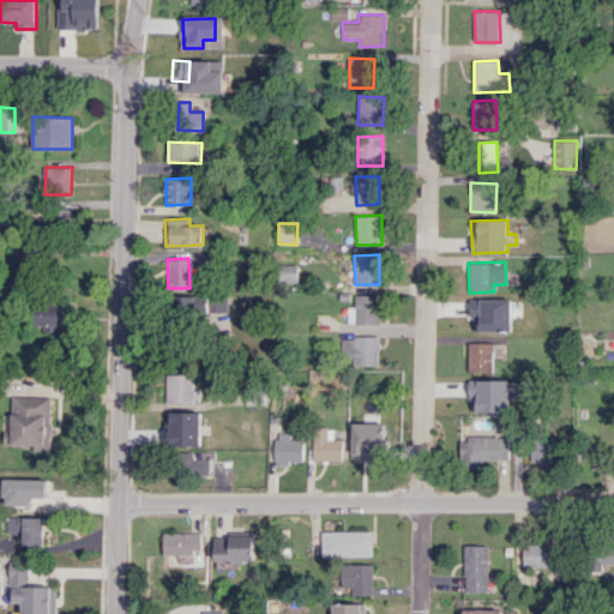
[(298,282),(296,264),(278,264),(278,282),(298,282)]
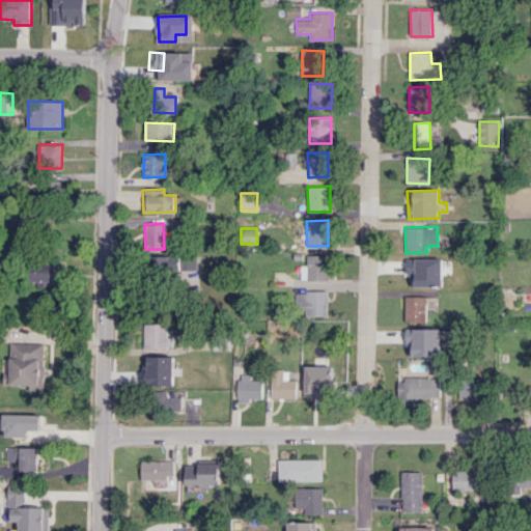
[(178,255),(150,256),(151,276),(178,275),(178,255)]
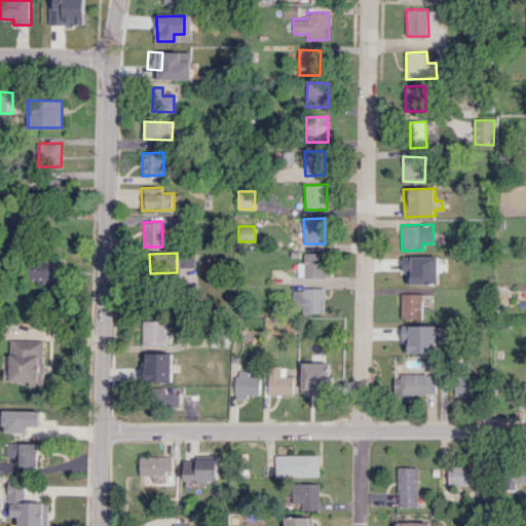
[(324,277),(324,253),(303,253),(303,263),(297,263),(297,276),(324,277)]
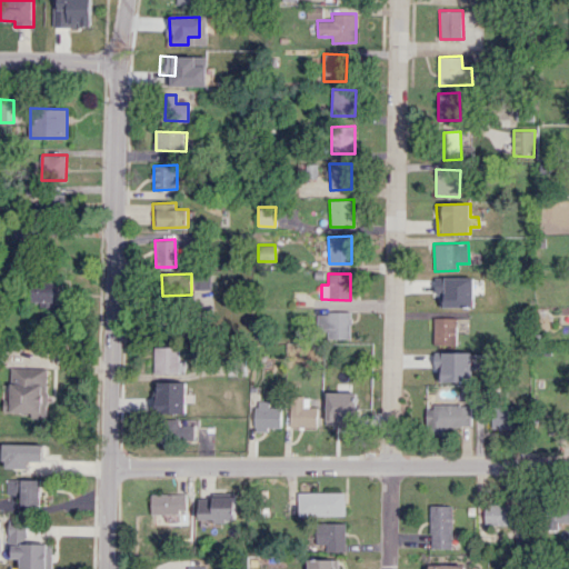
[(458,307),(458,290),(466,289),(465,280),(433,280),(435,308),(458,307)]
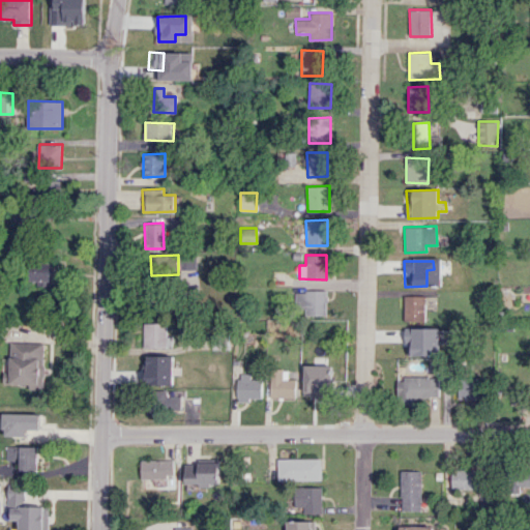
[(30,284),(55,284),(55,263),(30,262),(30,284)]
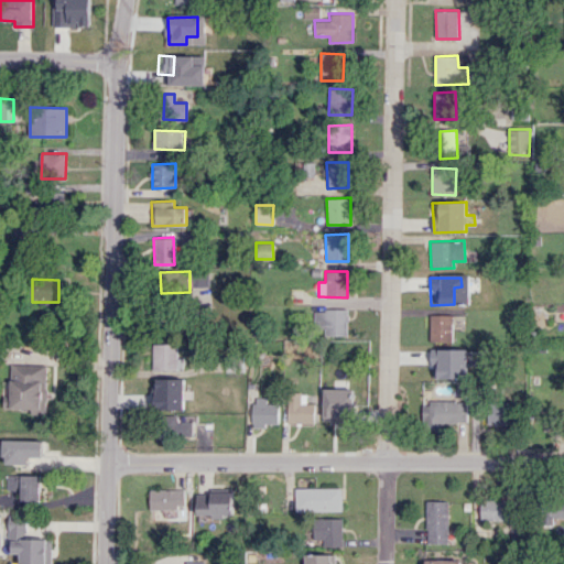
[(347,336),(348,310),(314,308),(314,335),(347,336)]
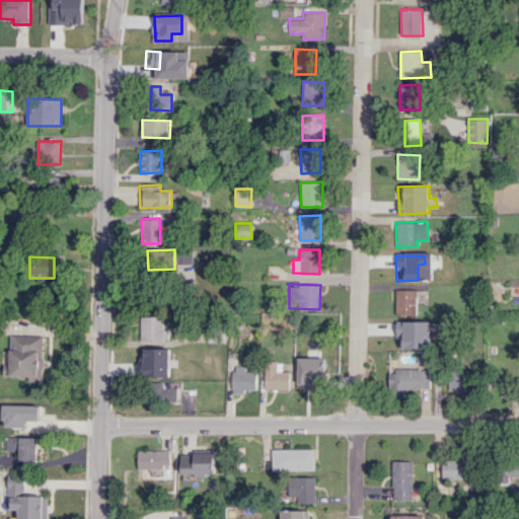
[(416,290),(395,289),(395,314),(416,314),(416,290)]
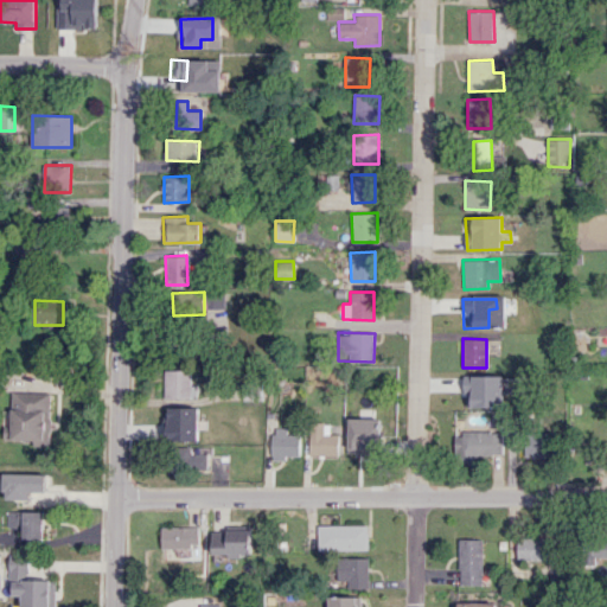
[(165,397),(197,396),(197,385),(191,385),(191,370),(164,370),(165,397)]
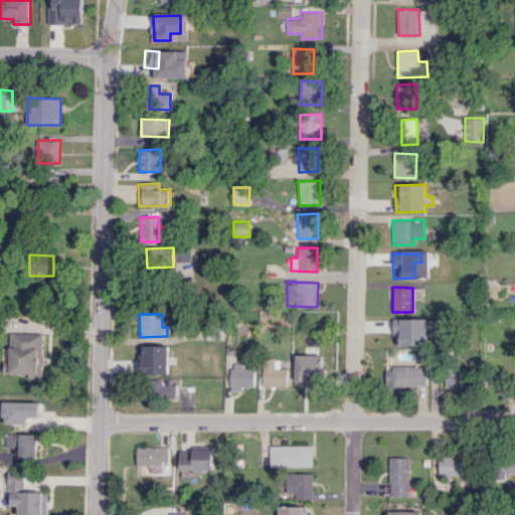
[(41,374),(42,333),(9,332),(8,373),(41,374)]
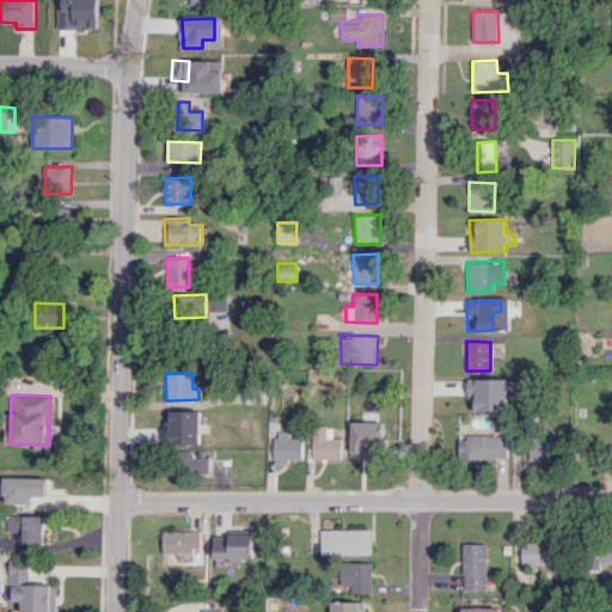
[(353,458),(374,458),(373,408),(353,408),(353,458)]
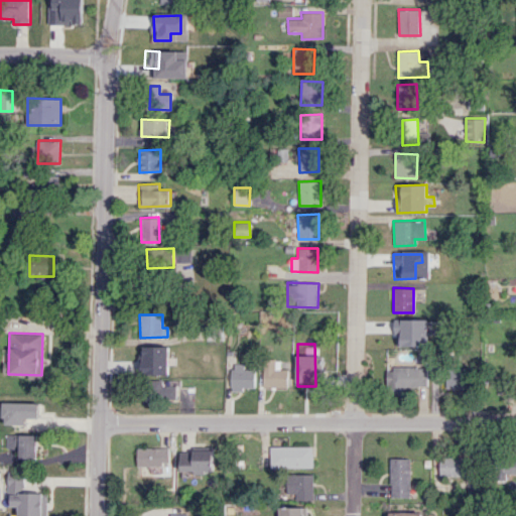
[(168,347),(143,346),(142,373),(168,374),(168,347)]
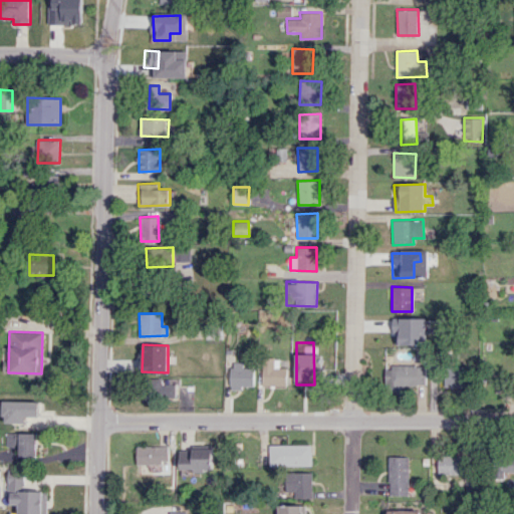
[(262,384),(286,386),(286,367),(279,367),(279,357),(262,357),(262,384)]
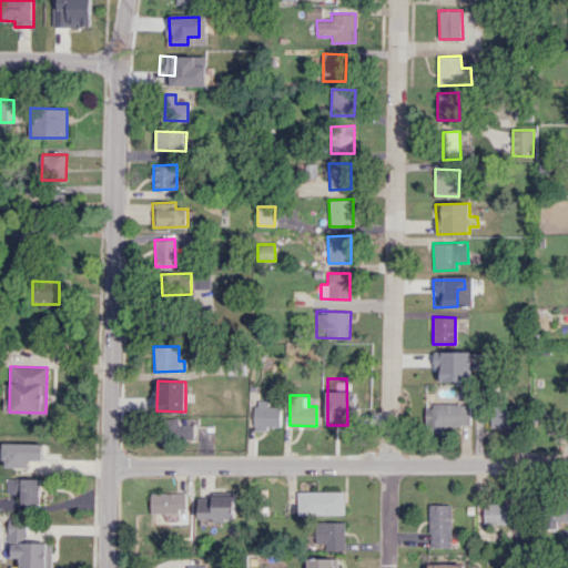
[(281,406),(267,406),(267,401),(254,401),(254,429),(266,430),(266,426),(280,426),(281,406)]
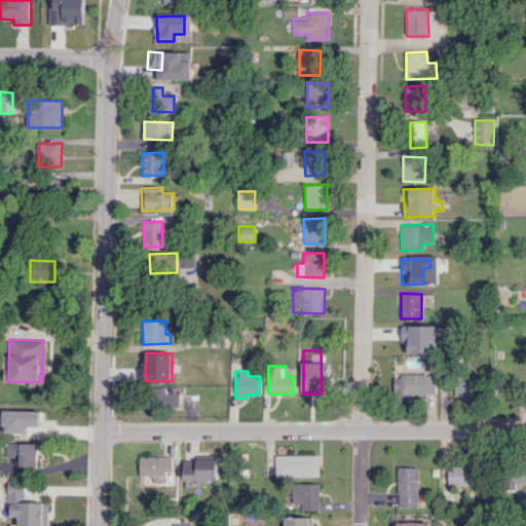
[(435,374),(393,374),(393,396),(435,396),(435,374)]
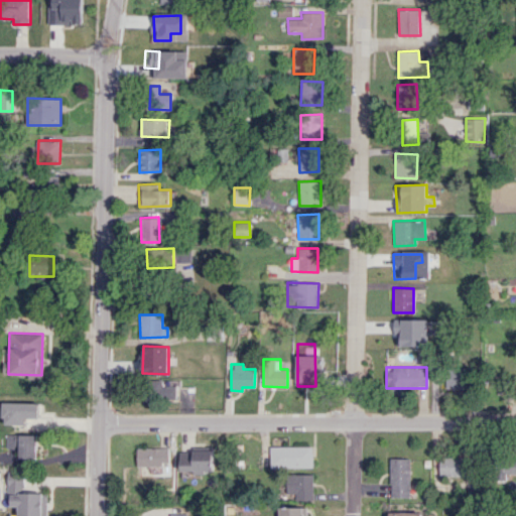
[(445,368),(445,388),(469,388),(470,368),(445,368)]
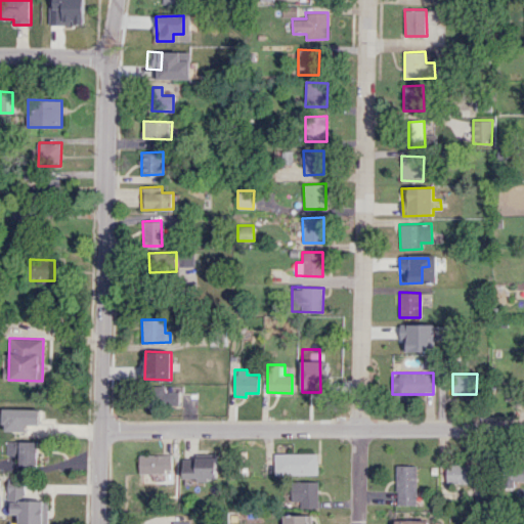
[(179,405),(178,386),(168,386),(148,386),(149,405),(179,405)]
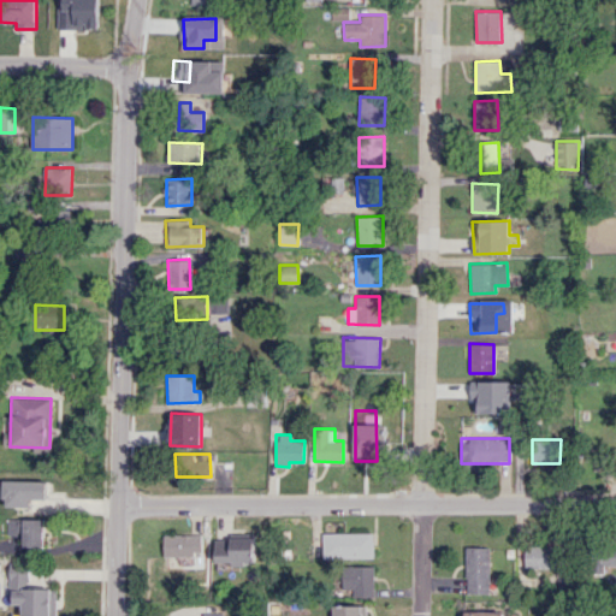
[(46,480),(4,480),(3,507),(30,507),(30,498),(46,498),(46,480)]
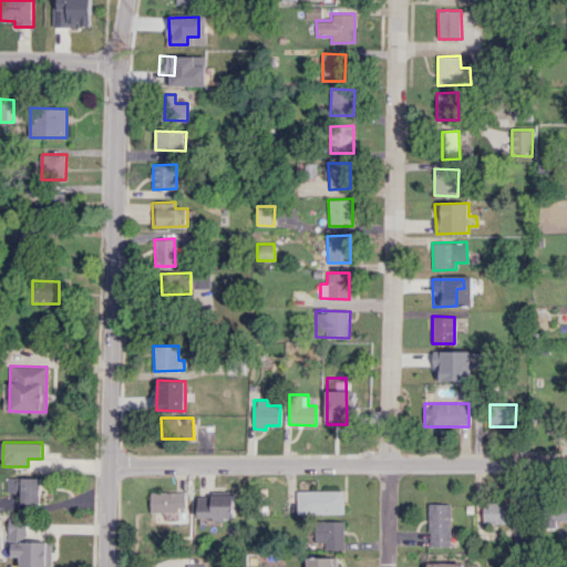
[(20,503),(39,504),(40,477),(6,477),(6,492),(20,492),(20,503)]
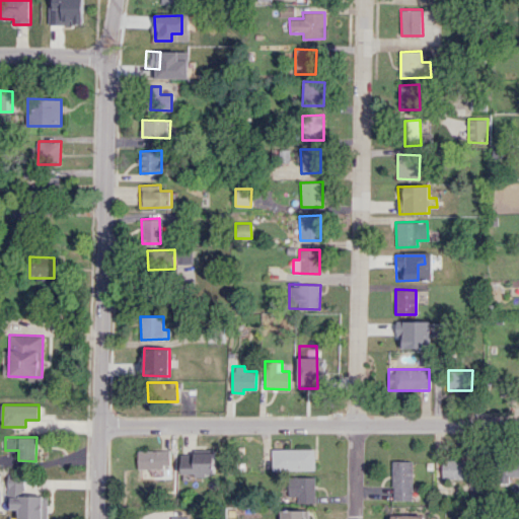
[(315,448),(273,449),(273,470),(315,469),(315,448)]
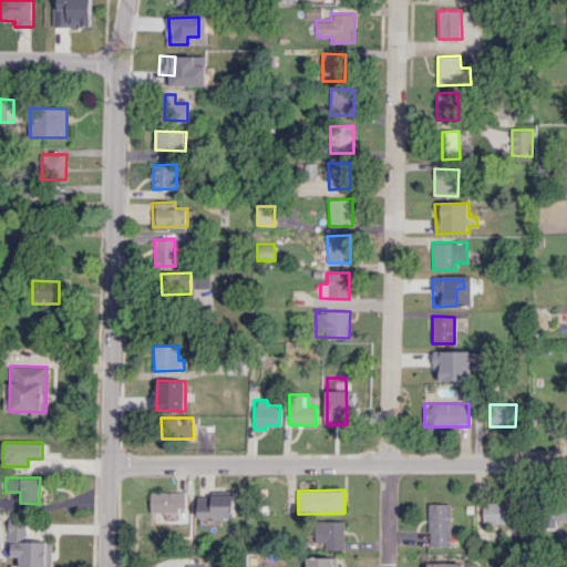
[(185,492),(150,492),(151,512),(186,512),(185,492)]
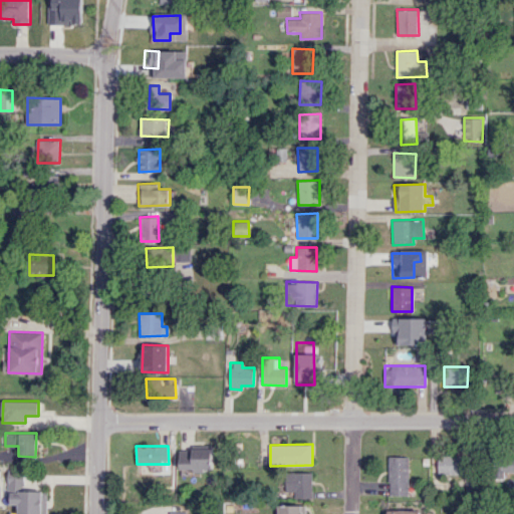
[(213,468),(213,448),(179,449),(180,469),(213,468)]
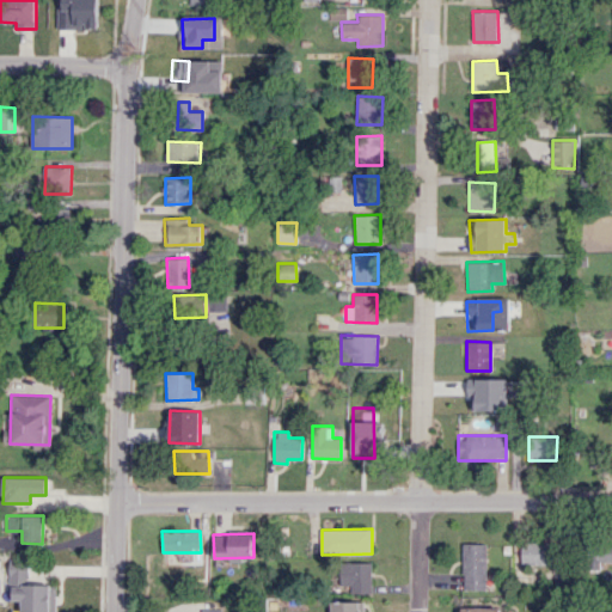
[(552,543),(521,542),(520,564),(552,565),(552,543)]
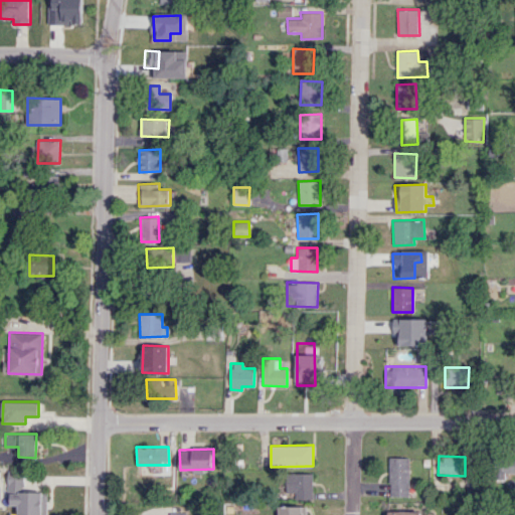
[(409,458),(389,457),(388,496),(408,496),(409,458)]
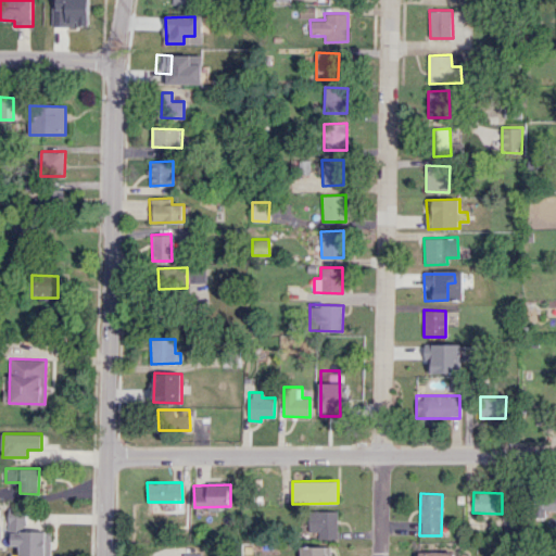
[(51,555),(51,531),(26,531),(25,506),(8,507),(9,545),(20,545),(19,555),(51,555)]
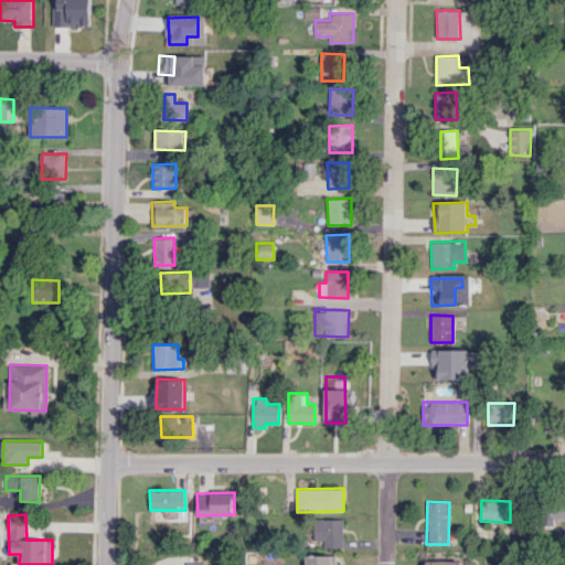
[(343,519),(315,519),(313,546),(343,546),(343,519)]
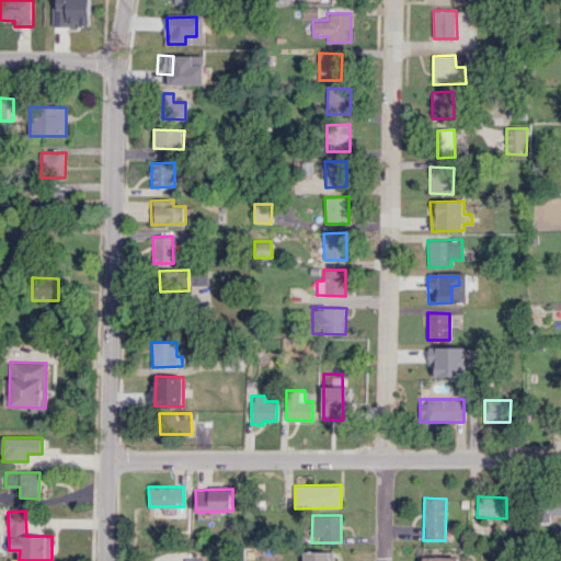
[(335,560),(335,551),(304,551),(304,560),(335,560)]
